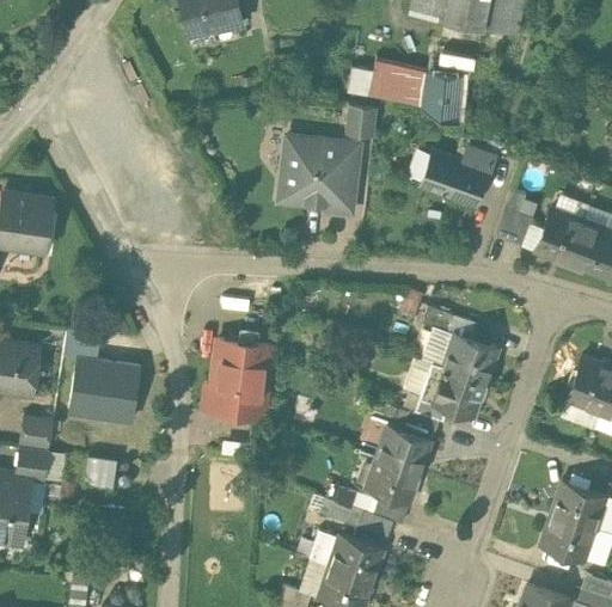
[(178,0),(187,31),(208,26),(209,31),(243,23),(236,0),(178,0)]
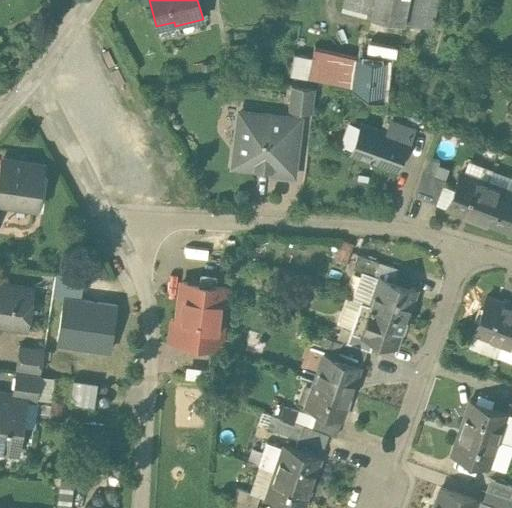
[(407,0),(344,0),(342,12),(402,24),(407,0)]
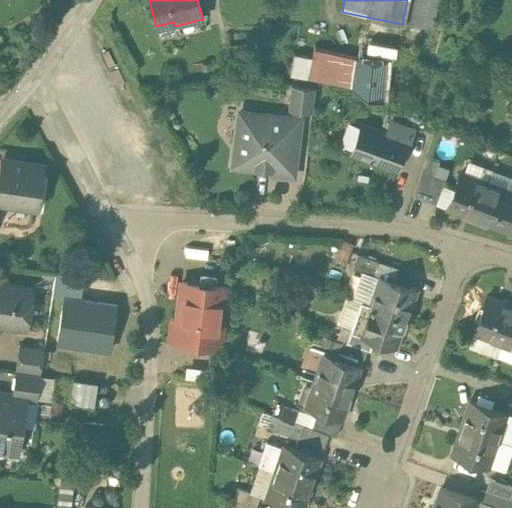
[(329,54),(314,51),(316,44),(315,44),(311,60),(308,80),(324,84),(329,54)]
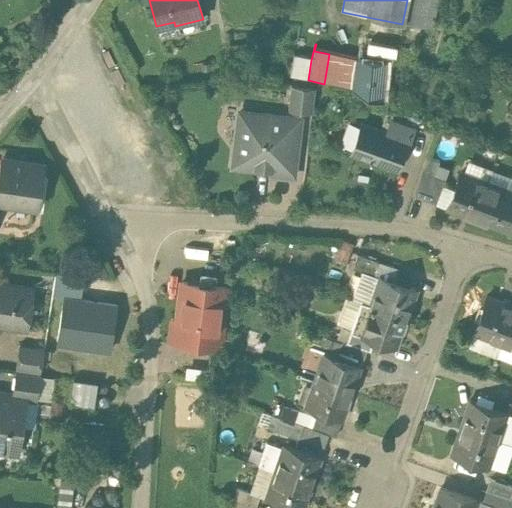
[(356,58),(329,54),(324,84),(353,90),(356,58)]
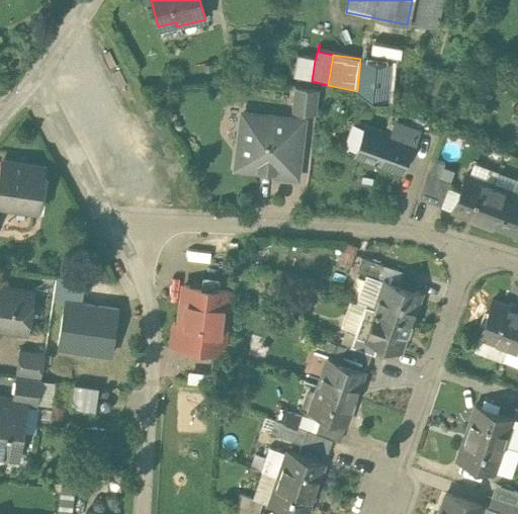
[(315,61),(296,58),(293,78),(312,81),(315,61)]
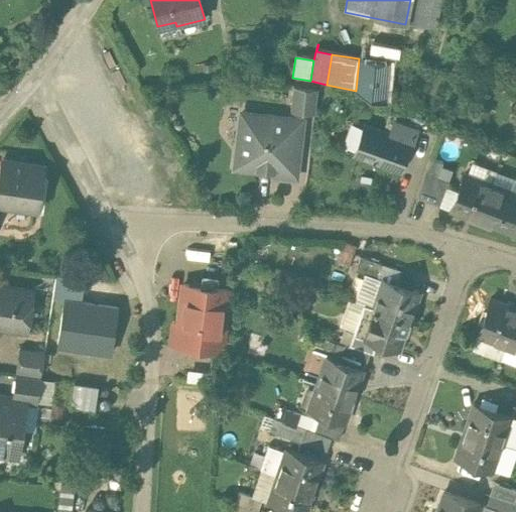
[(389,64),(360,60),(360,58),(359,58),(356,91),(355,94),(385,106),(389,64)]
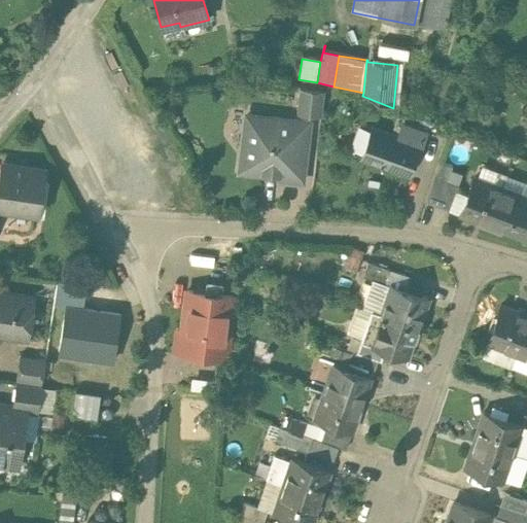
[(324,93),(300,90),(296,114),(321,117),(324,93)]
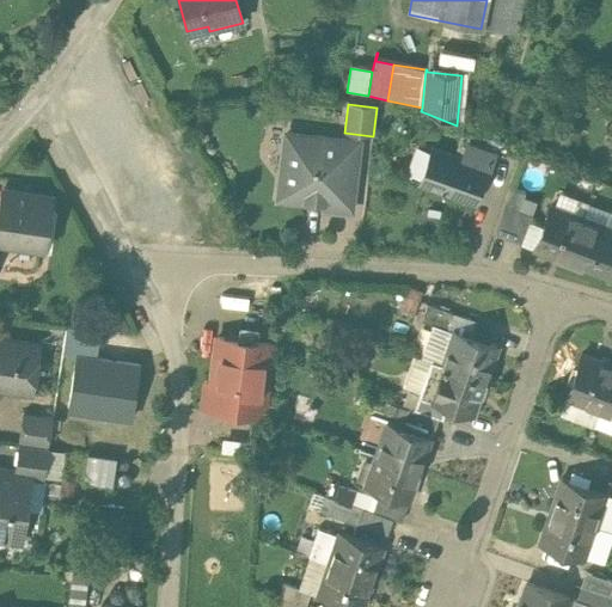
[(357,145),(286,136),(279,201),(314,204),(314,197),(326,200),(325,214),(349,216),(357,145)]
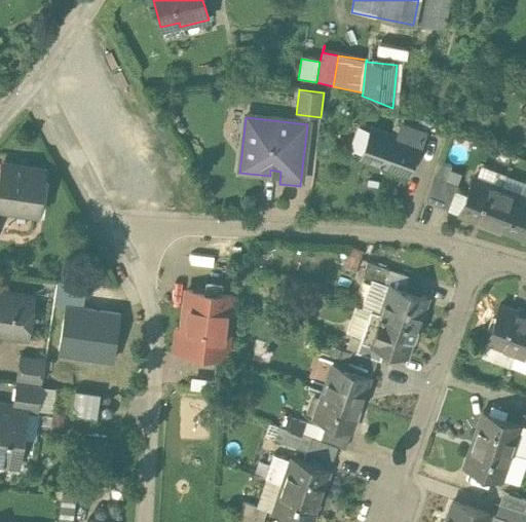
[(424,137),(402,127),(397,140),(417,147),(417,148),(420,149),(424,137)]
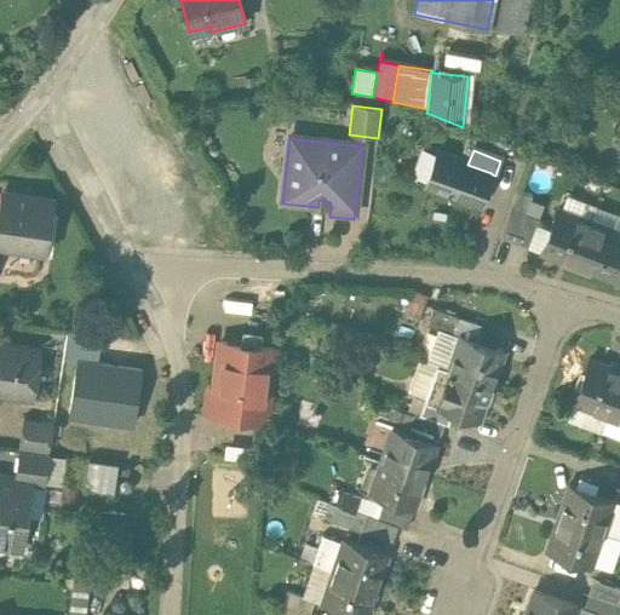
[(468,165),(437,154),(425,188),(480,207),(492,174),(492,173),(468,165)]
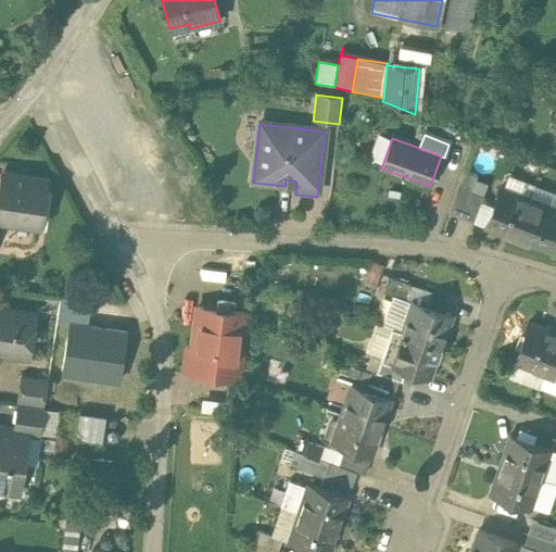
[(41,182),(15,178),(15,174),(4,173),(4,176),(2,176),(0,192),(0,225),(39,231),(46,188),(41,182)]
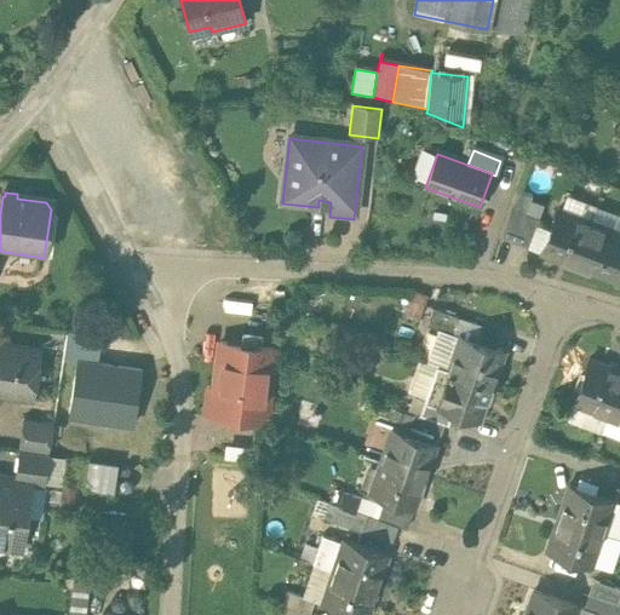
[(532,199),(517,193),(510,211),(526,217),(532,199)]
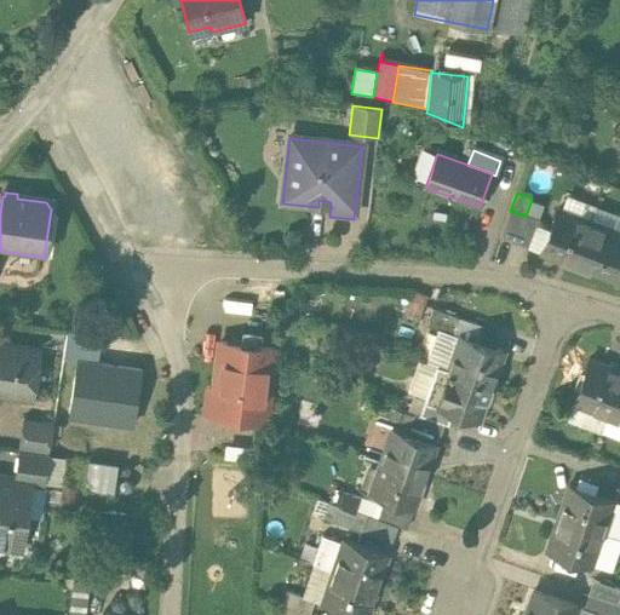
[(526,217),(510,211),(499,240),(514,246),(524,218),(526,217)]
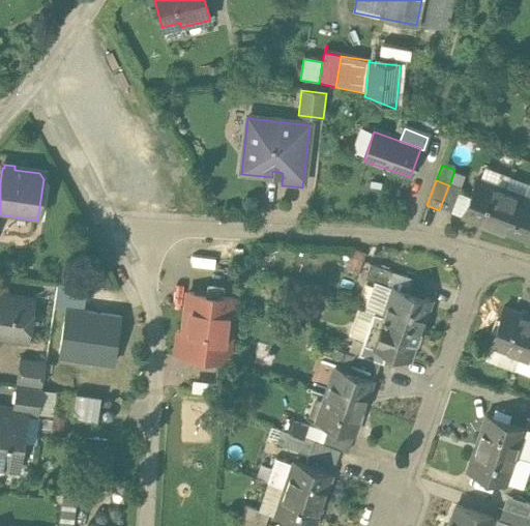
[(505,194),(477,182),(470,200),(460,196),(452,214),(491,229),(505,194)]
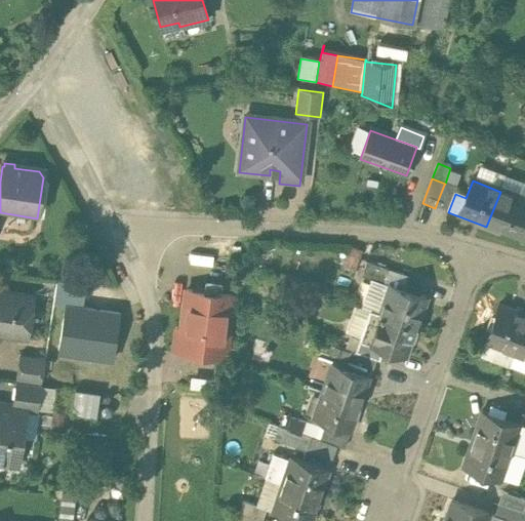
[(456,190),(444,185),(435,208),(448,212),(455,194),(456,190)]
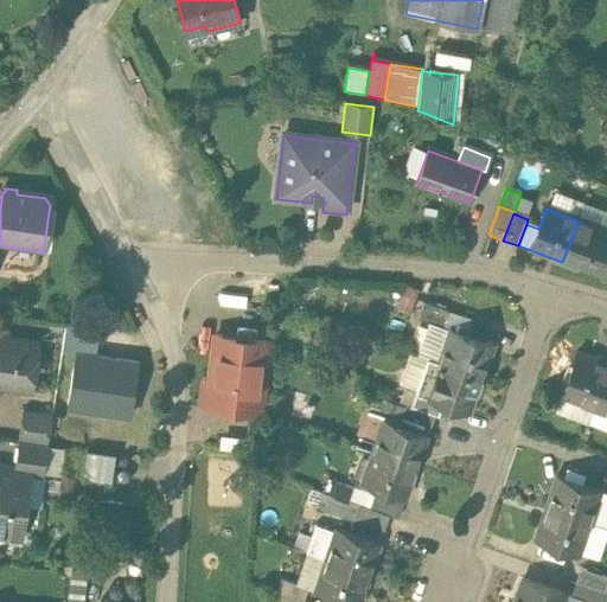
[(606,263),(606,231),(579,222),(562,262),(602,277),(606,263)]
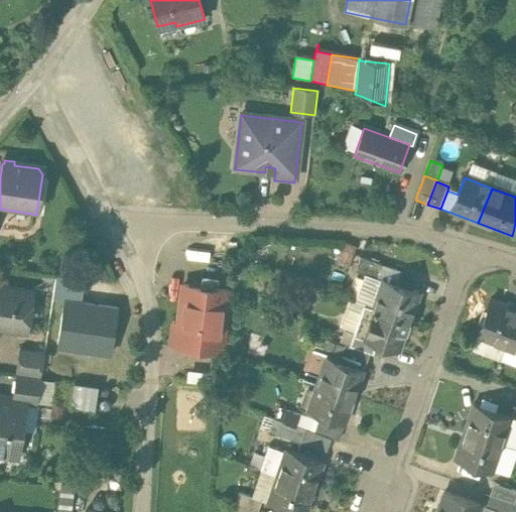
[(381,268),(361,260),(356,274),(377,281),(381,268)]
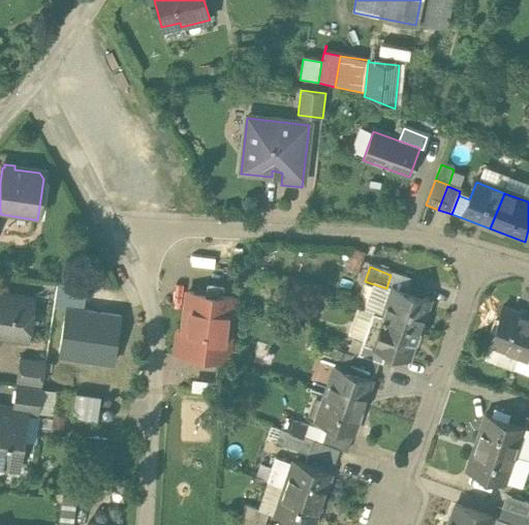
[(427,301),(390,288),(379,316),(417,330),(427,301)]
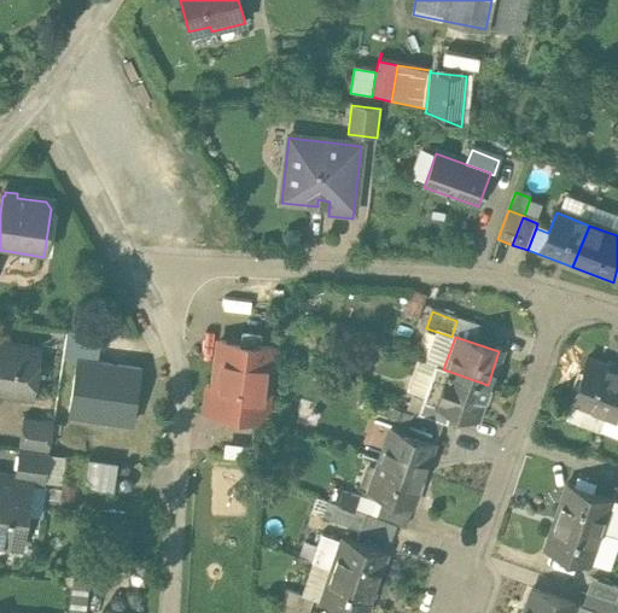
[(39,352),(0,346),(0,395),(33,401),(39,352)]
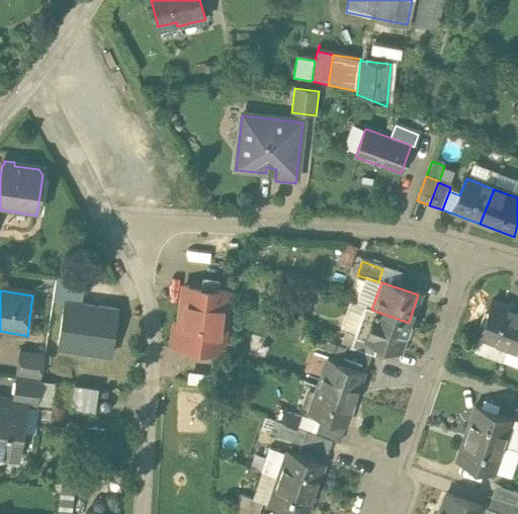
[(229,295),(184,291),(180,329),(174,328),(171,349),(222,354),(229,295)]
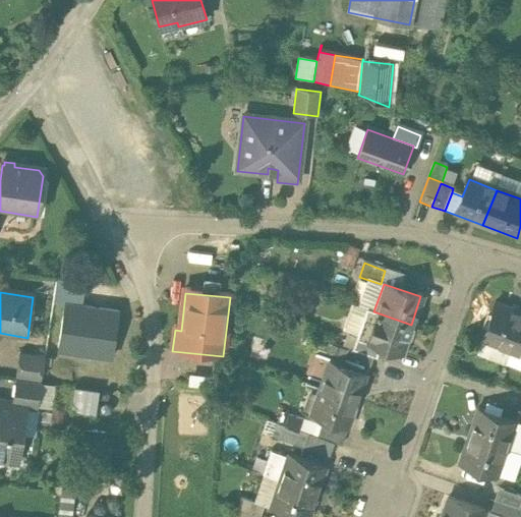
[(520,319),(520,314),(496,305),(481,341),(509,352),(520,319)]
